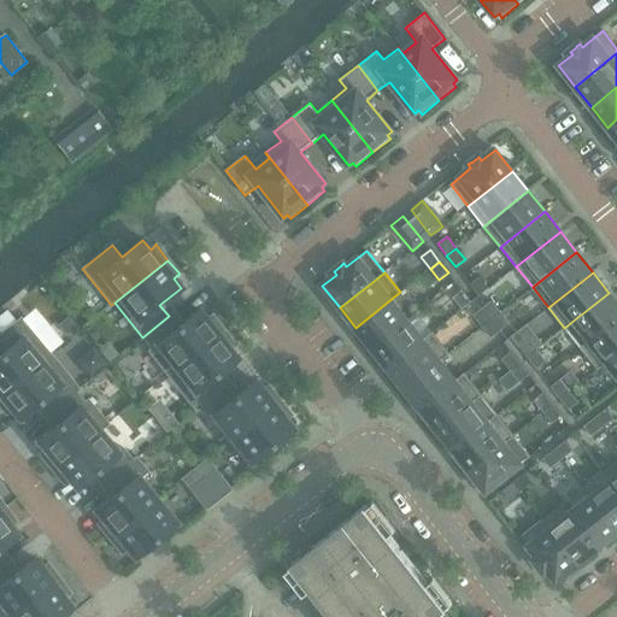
[(488,289),(480,277),(470,285),(479,297),(488,289)]
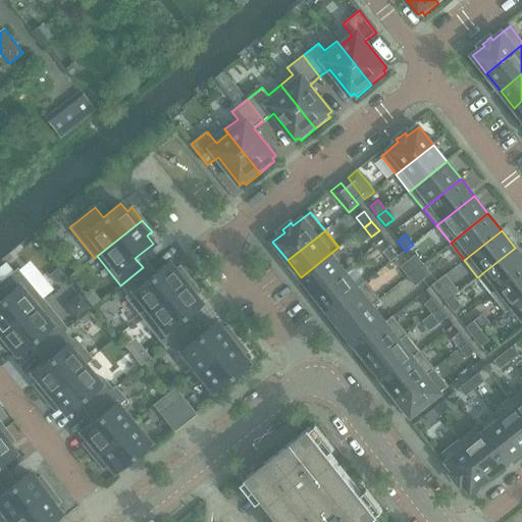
[(399,256),(390,246),(383,252),(390,262),(399,256)]
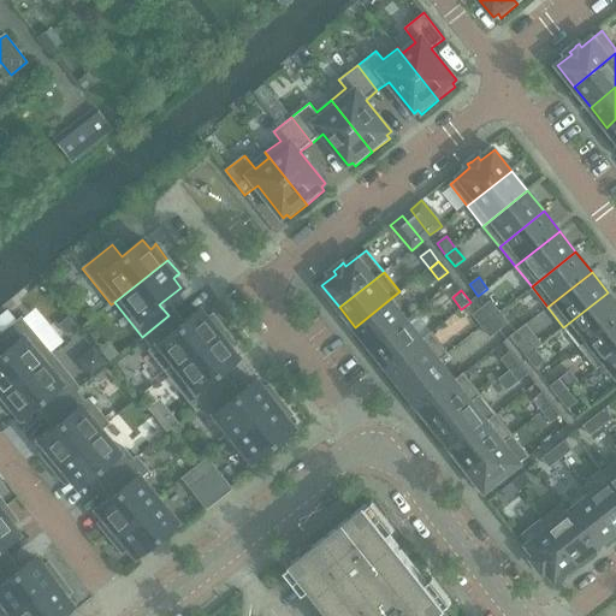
[(406,320),(391,301),(401,292),(400,291),(355,327),(371,348),(406,320)]
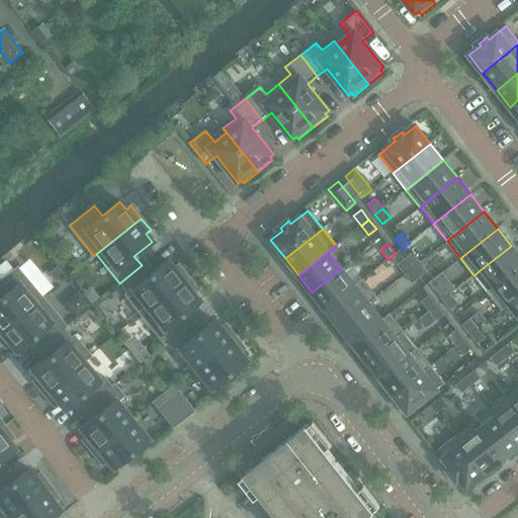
[(488,292),(517,268),(517,254),(511,246),(473,275),(475,276),(483,270),(495,285),(487,292),(488,292)]
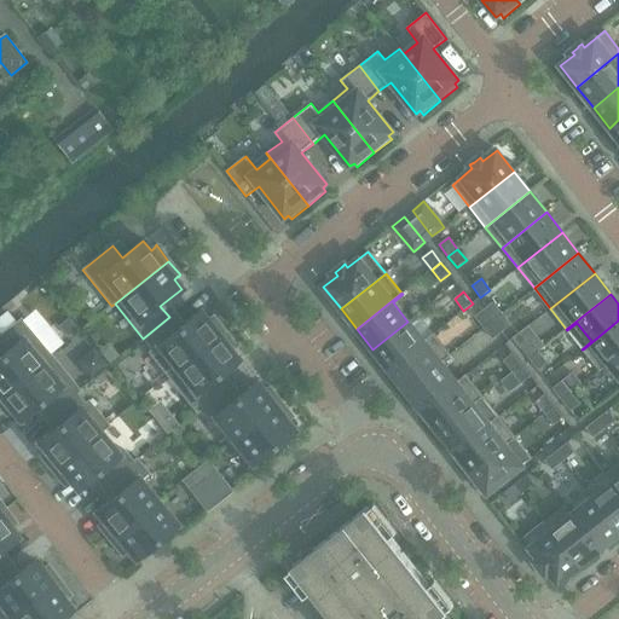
[(493,302),(484,310),(493,320),(502,313),(493,302)]
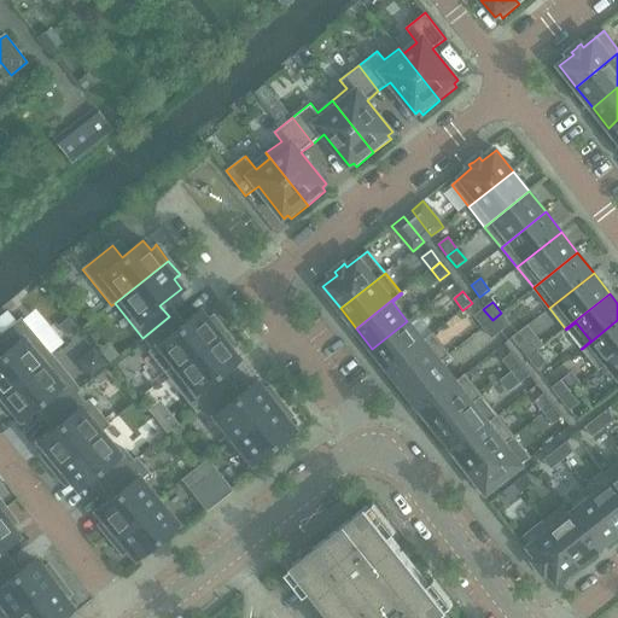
[(493,320),(483,309),(473,316),(483,327),(493,320)]
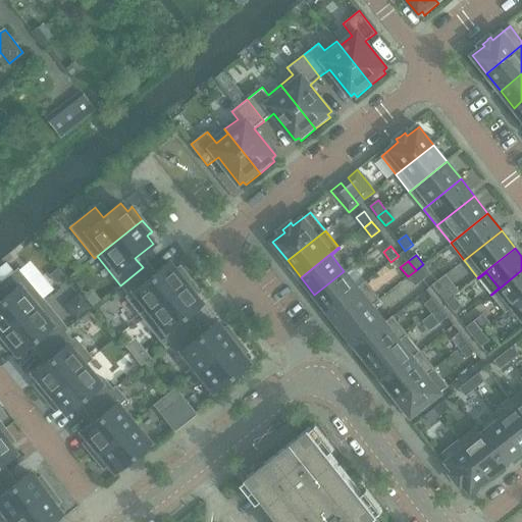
[(30,262),(19,270),(43,298),(53,290),(30,262)]
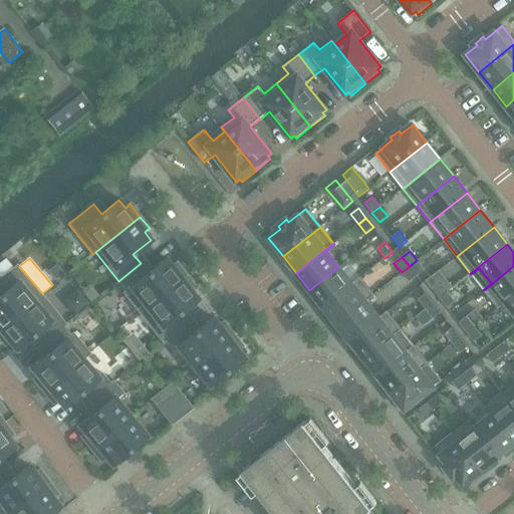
[(145,306),(186,274),(176,262),(175,263),(176,264),(172,267),(166,258),(148,273),(141,263),(118,281),(126,292),(131,289),(145,306)]
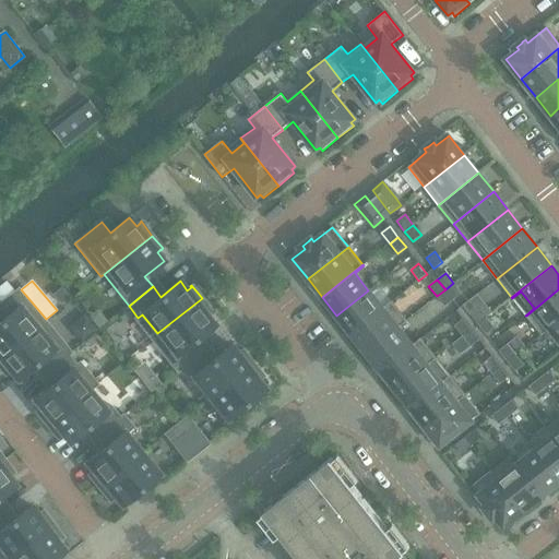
[(0,302),(14,292),(6,282),(0,285),(0,302)]
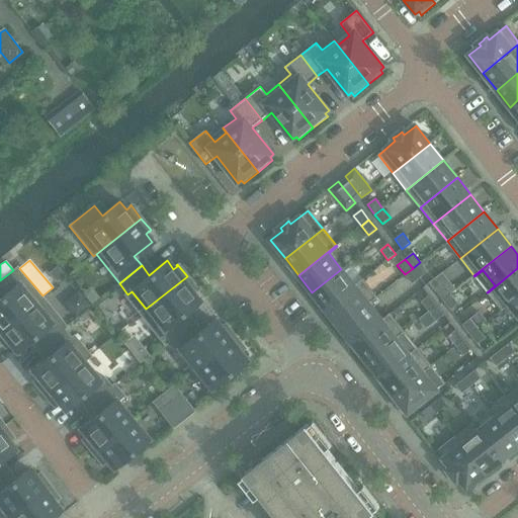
[(428,271),(420,262),(413,268),(420,278),(423,275),(428,271)]
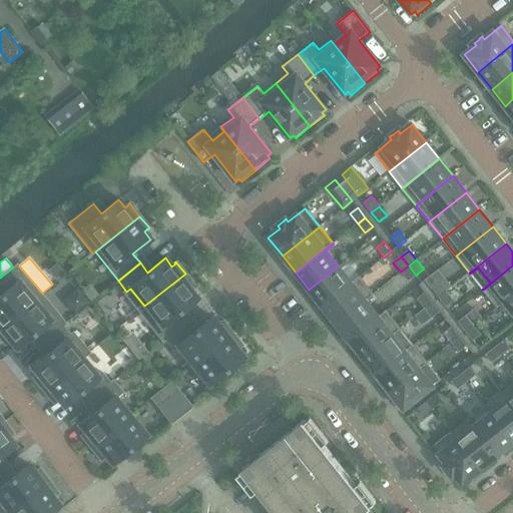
[(0,328),(40,295),(16,265),(13,268),(0,278),(0,328)]
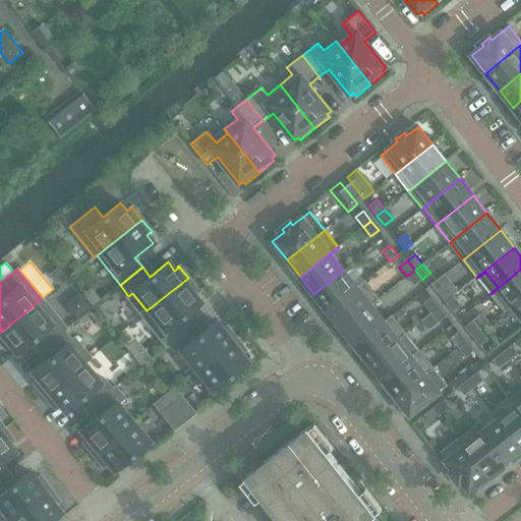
[(422,280),(415,270),(407,276),(414,286),(418,283),(422,280)]
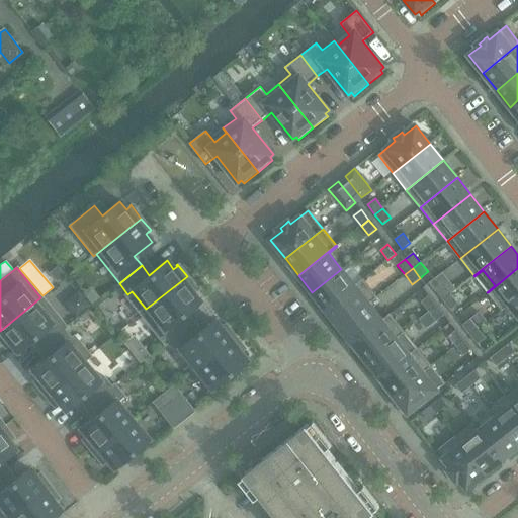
[(501,310),(517,295),(517,268),(488,292),(501,310)]
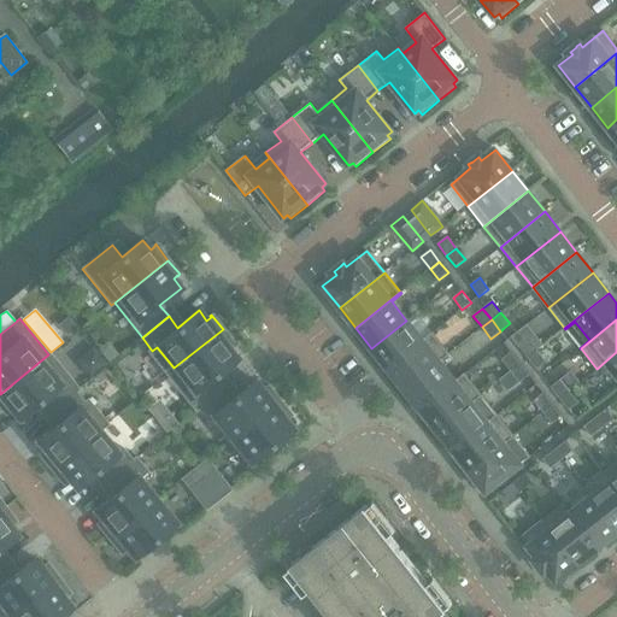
[(388,369),(433,333),(432,331),(422,339),(406,321),(371,348),(388,369)]
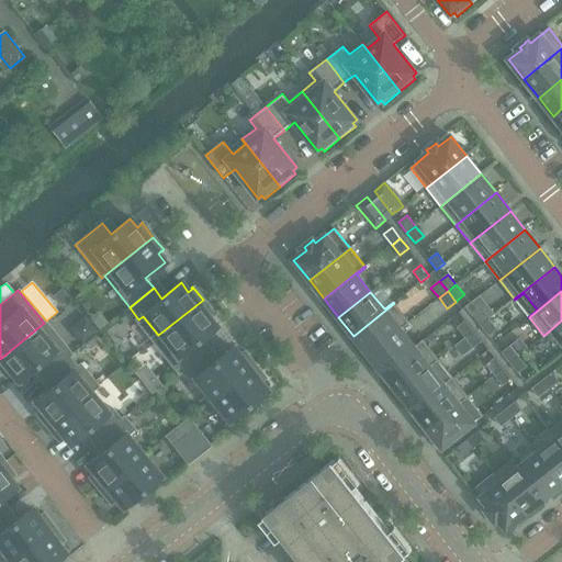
[(197,341),(215,326),(209,317),(212,315),(213,315),(214,314),(203,300),(158,335),(150,341),(178,374),(180,372),(205,353),(197,341)]
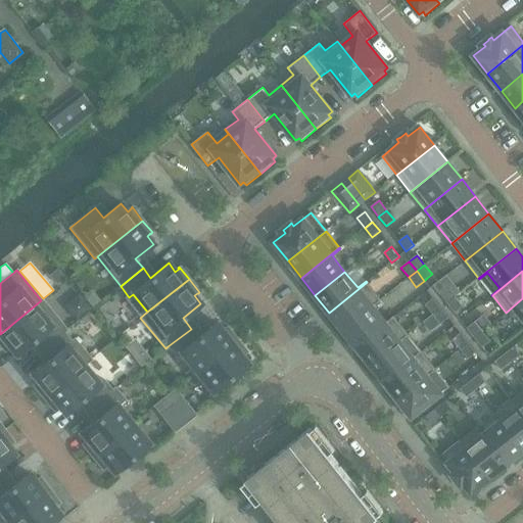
[(342,329),(380,299),(367,282),(329,313),(342,329)]
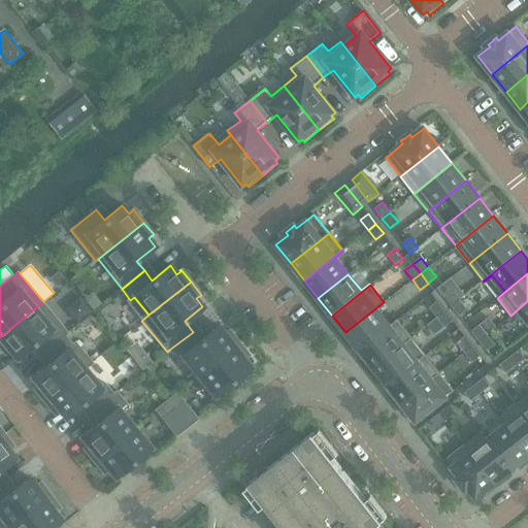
[(443,296),(452,306),(459,299),(452,290),(443,296)]
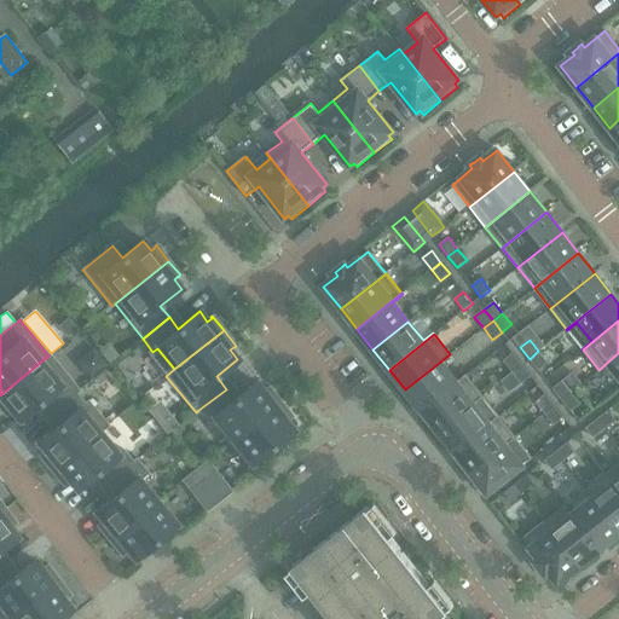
[(548,363),(538,351),(530,359),(538,370),(548,363)]
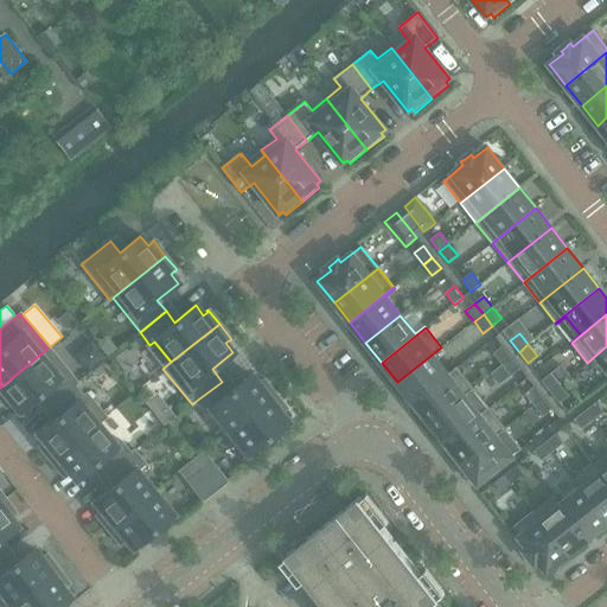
[(511,358),(503,346),(493,353),(503,365),(511,358)]
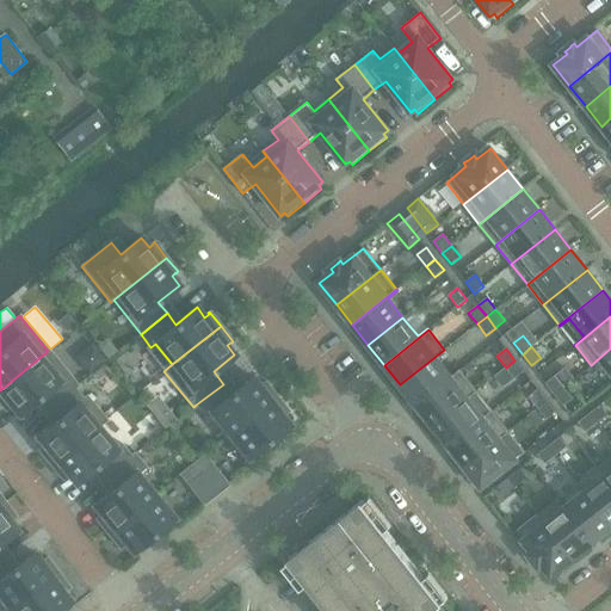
[(610,371),(610,349),(591,365),(592,366),(602,359),(610,371)]
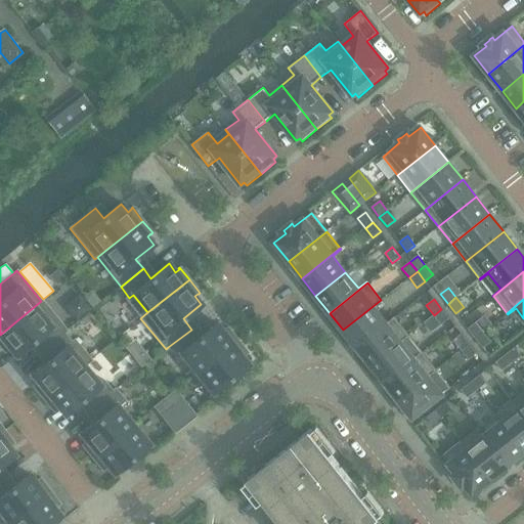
[(357,347),(395,317),(394,316),(386,323),(374,307),(382,301),(381,300),(343,330),(357,347)]
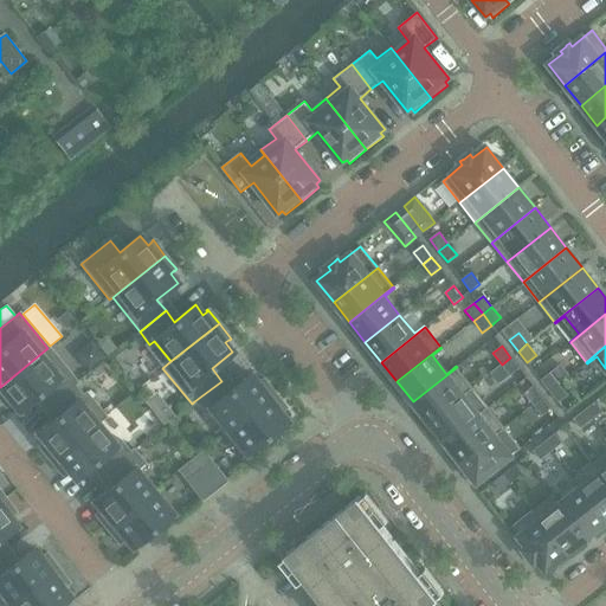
[(77,382),(47,348),(0,387),(0,401),(5,408),(6,407),(6,406),(10,403),(18,412),(38,395),(47,407),(73,386),(77,382)]
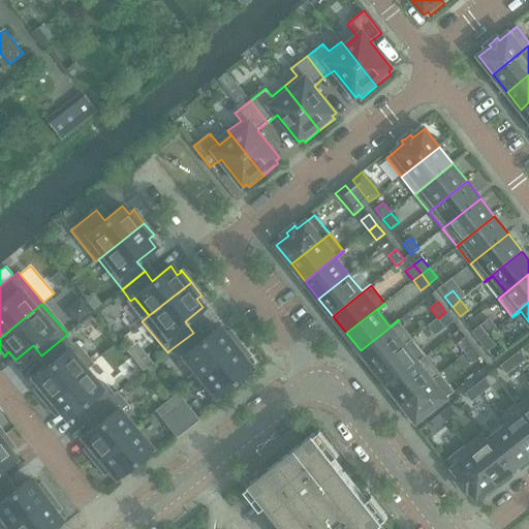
[(454,321),(445,312),(438,318),(445,328),(454,321)]
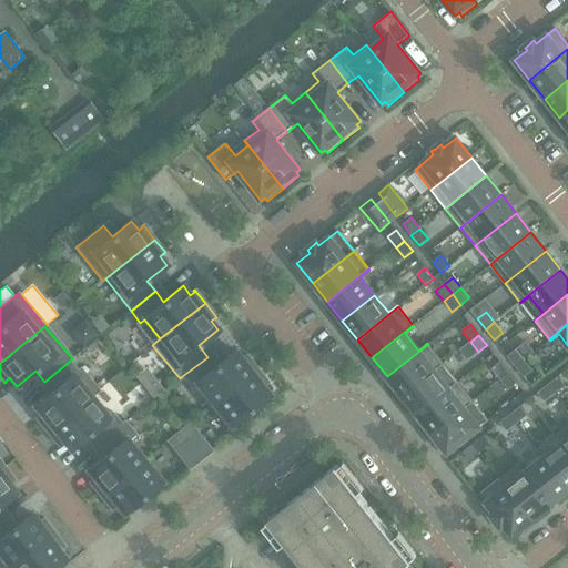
[(402,395),(443,363),(428,344),(387,376),(402,395)]
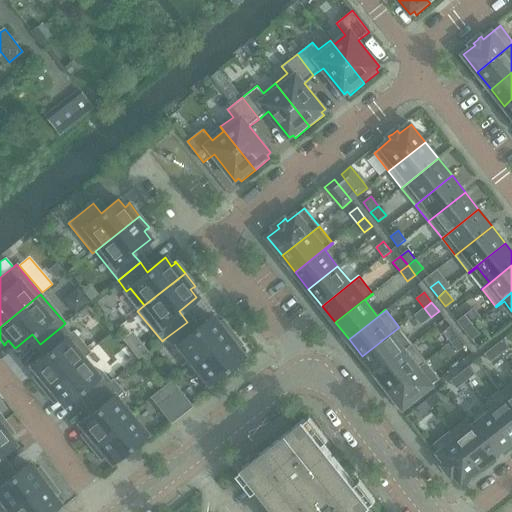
[(457,321),(464,331),(472,324),(465,315),(457,321)]
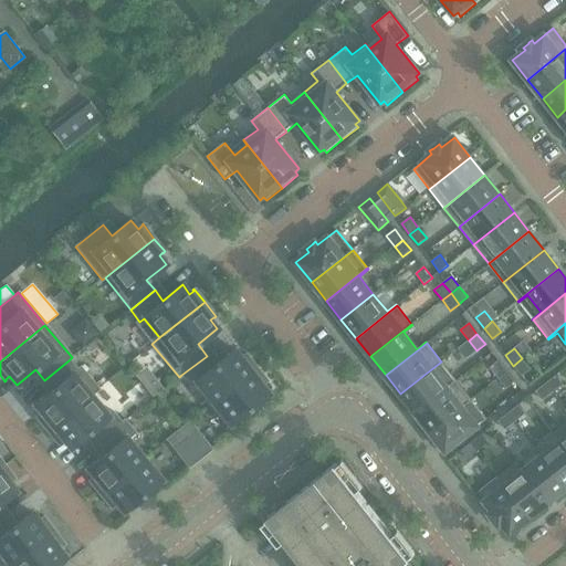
[(211,404),(257,368),(245,354),(244,355),(244,356),(241,358),(233,349),(213,365),(207,356),(181,375),(191,387),(196,384),(211,404)]
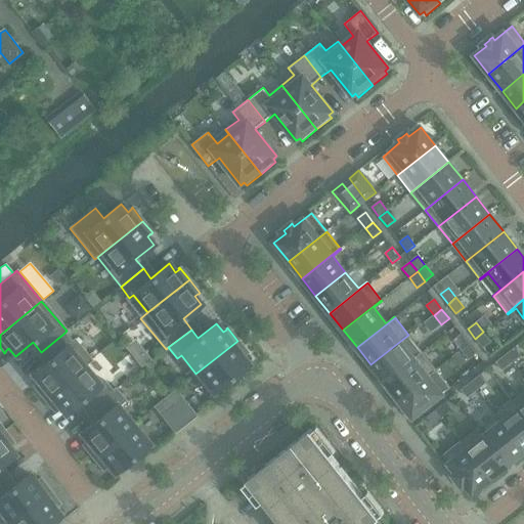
[(491,342),(483,332),(475,339),(483,348),(491,342)]
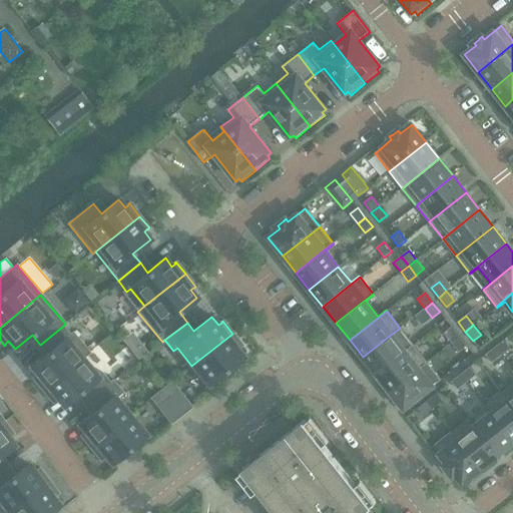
[(42,392),(82,359),(89,353),(72,333),(69,335),(62,327),(40,345),(48,353),(30,368),(37,376),(33,378),(32,379),(42,392)]
